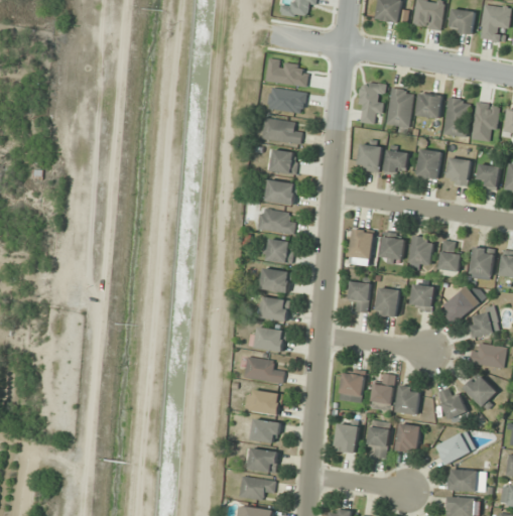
[(286,0),(287,4),(280,4),(280,15),(306,15),(306,8),(315,8),(314,0),(286,0)]
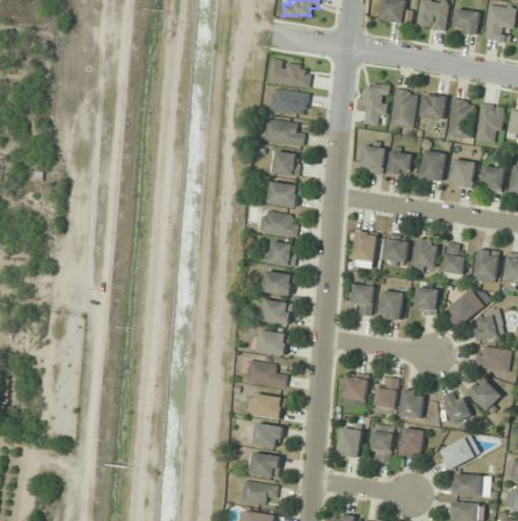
[(405,1),(400,0),(381,0),(379,19),(401,23),(405,1)]
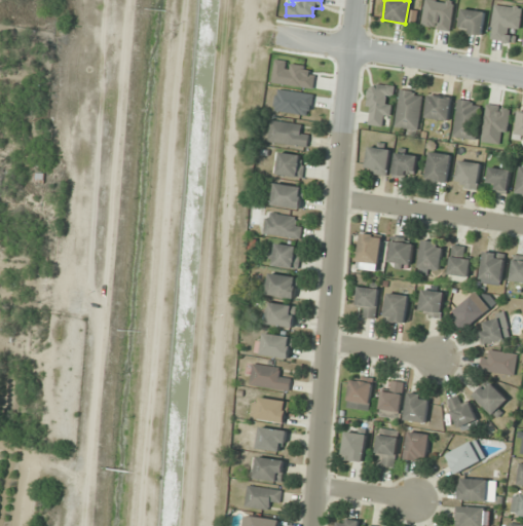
[(513,42),(514,31),(517,31),(519,8),(491,5),(488,40),(513,42)]
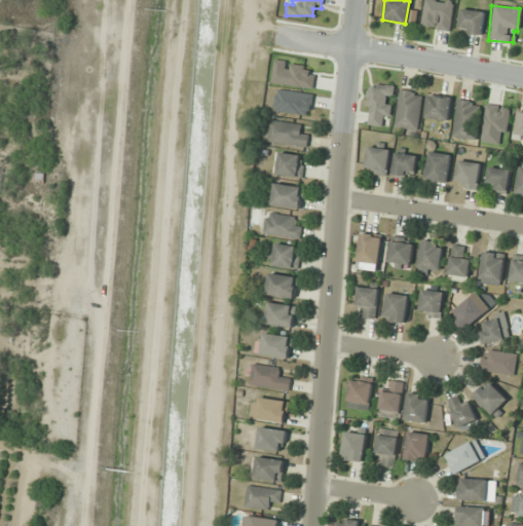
[(457,32),(480,35),(482,11),(459,9),(457,32)]
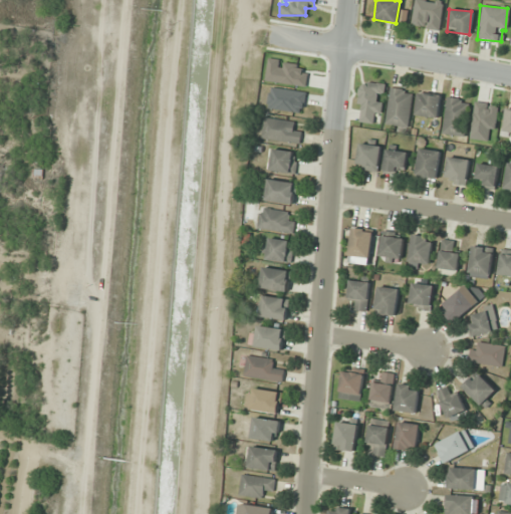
[(379,122),(380,83),(357,82),(356,122),(379,122)]
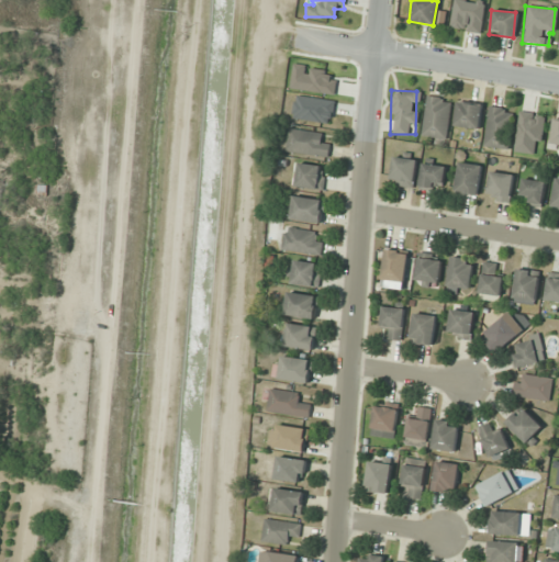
[(449,100),(425,97),(420,136),(444,139),(449,100)]
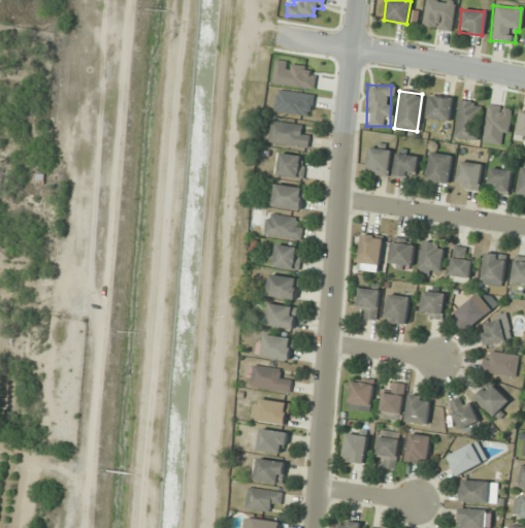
[(273,113),(310,114),(312,93),(274,92),(273,113)]
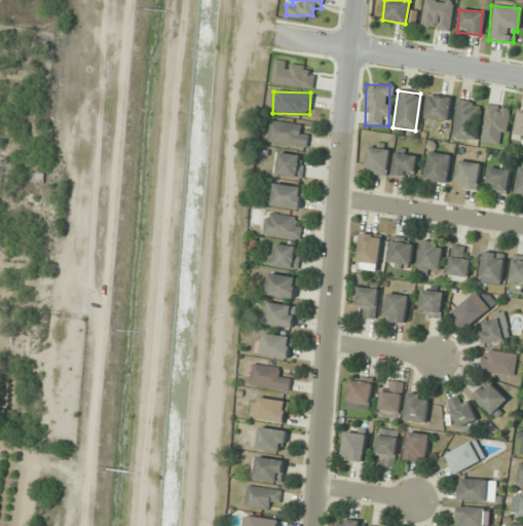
[(448,98),(425,96),(424,119),(446,120),(448,98)]
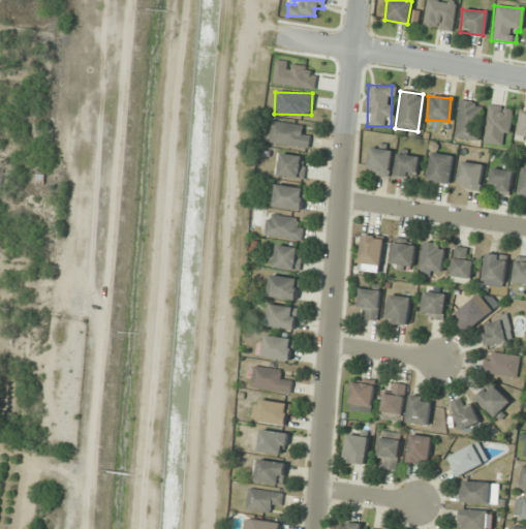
[(481,104),(459,100),(453,137),(475,142),(481,104)]
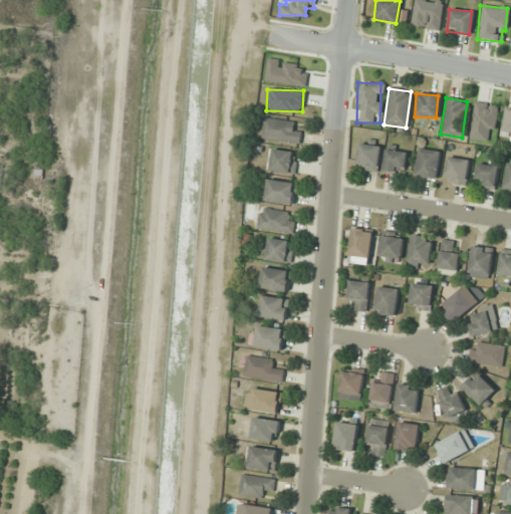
[(510,109),(504,109),(501,132),(510,133),(510,109)]
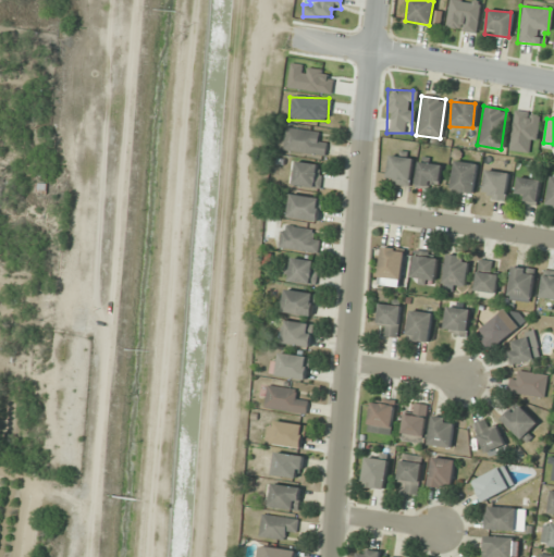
[(324,144),(316,143),(317,132),(284,128),(282,150),(323,156),(324,144)]
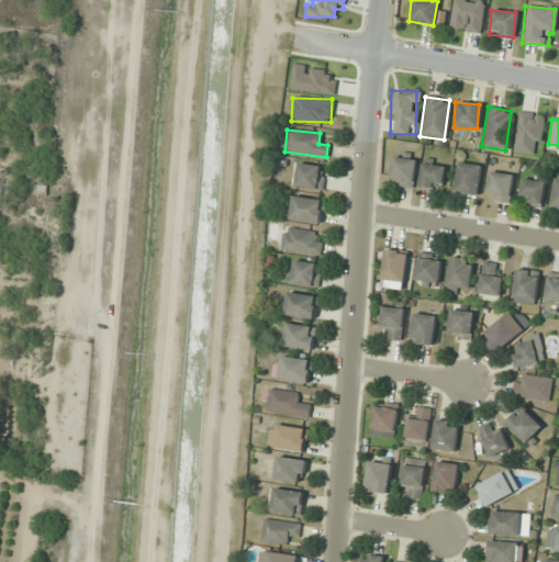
[(410,188),(416,156),(393,152),(388,183),(410,188)]
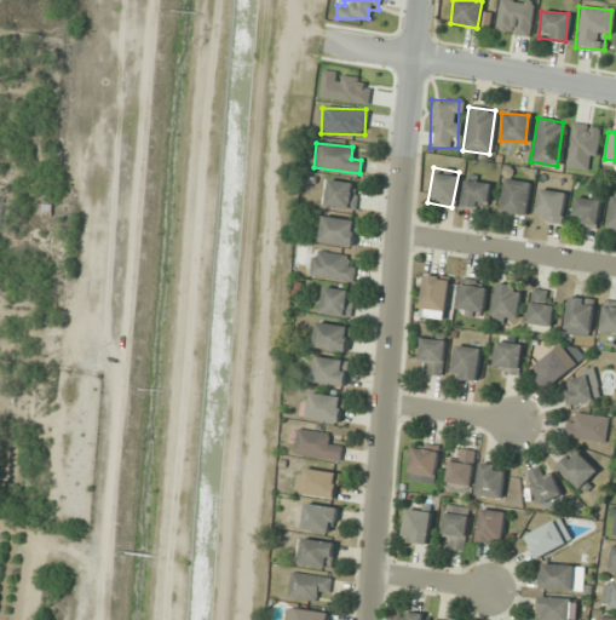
[(461,210),(485,211),(488,179),(462,178),(461,210)]
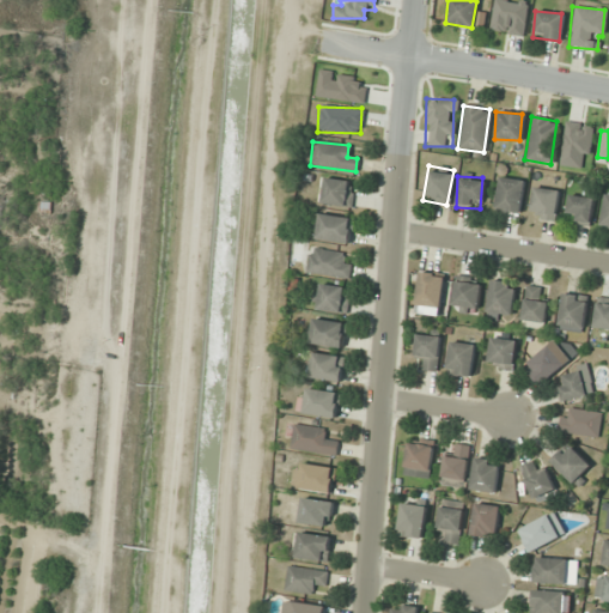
[(349,207),(354,183),(323,177),(320,202),(349,207)]
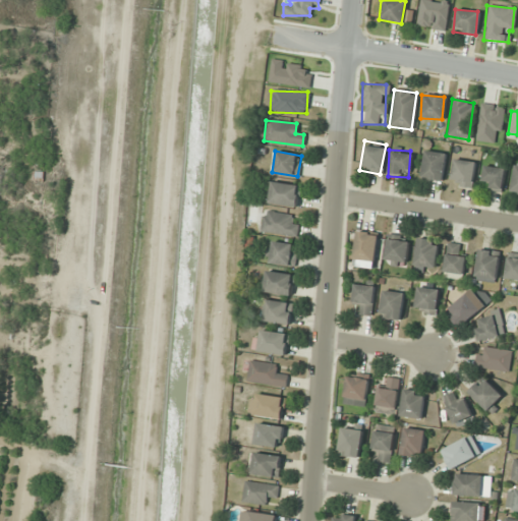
[(444,153),(423,151),(420,180),(441,182),(444,153)]
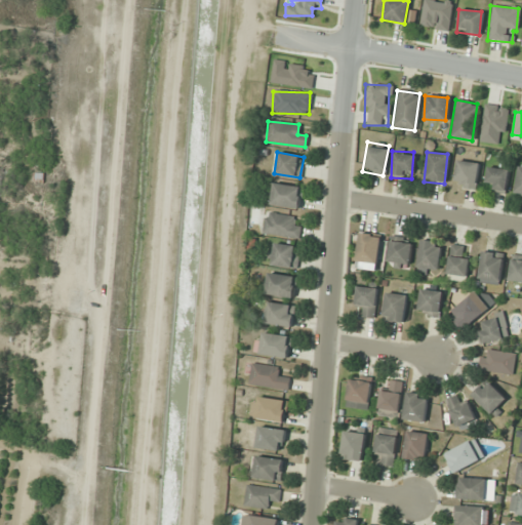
[(473,190),(477,164),(456,160),(452,186),(473,190)]
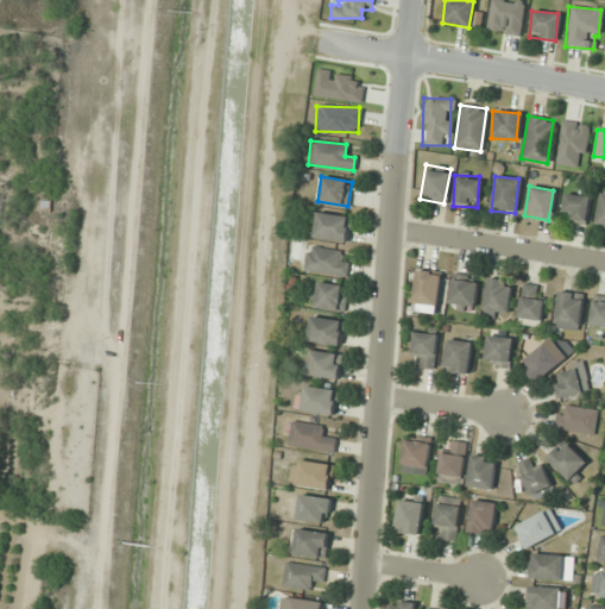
[(604,227),(604,193),(600,193),(594,225),(604,227)]
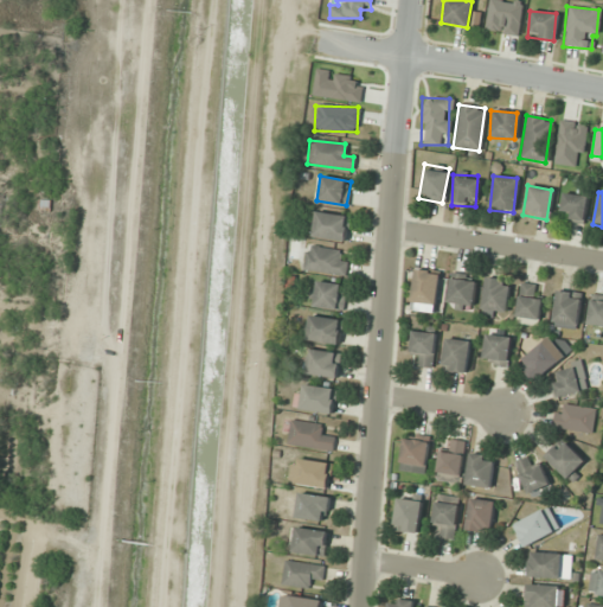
[(583,224),(585,196),(562,193),(559,212),(569,212),(568,222),(583,224)]
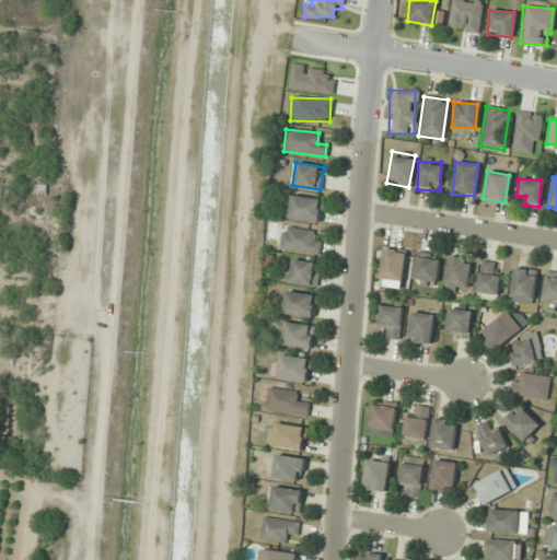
[(288,219),(318,222),(321,199),(291,196),(288,219)]
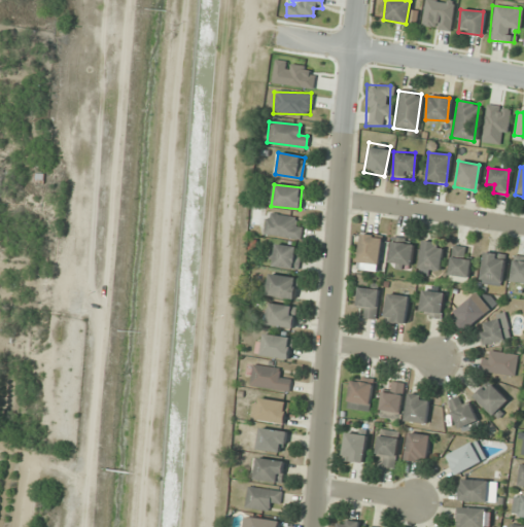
[(302,219),(266,212),(262,233),(297,240),(302,219)]
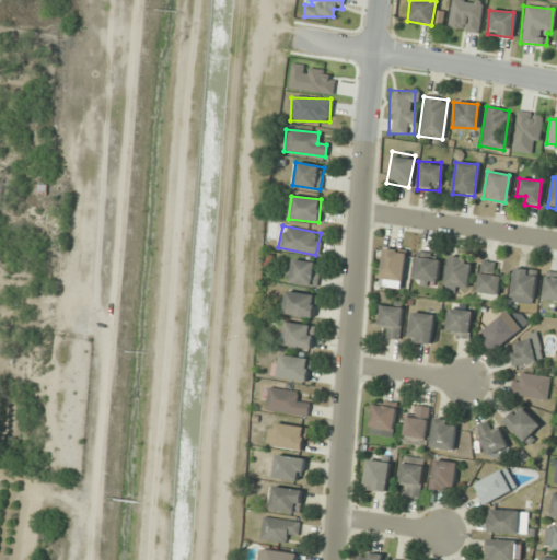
[(401,282),(404,251),(382,248),(379,279),(401,282)]
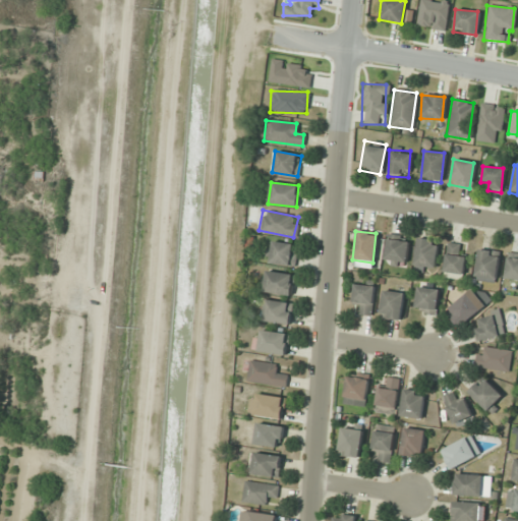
[(407,241),(387,237),(383,259),(403,264),(407,241)]
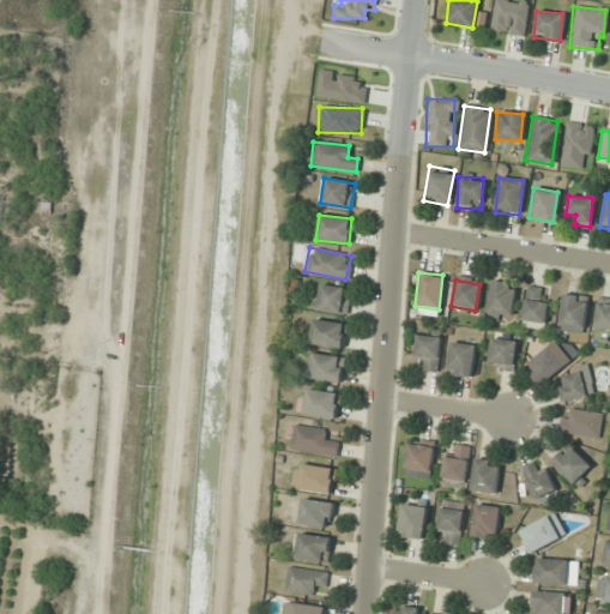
[(514,284),(489,282),(485,317),(511,319),(514,284)]
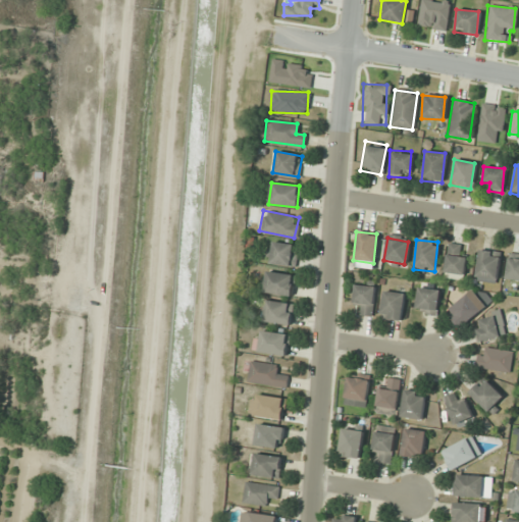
[(264,262),(293,267),(297,247),(267,241),(264,262)]
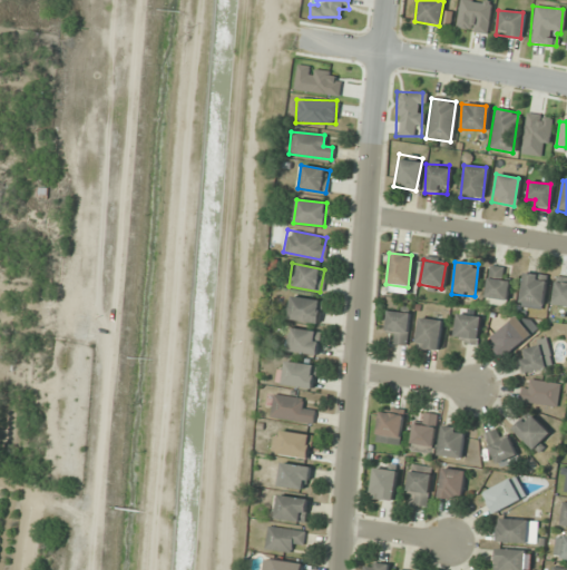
[(506,305),(506,281),(499,281),(499,267),(486,267),(486,305),(506,305)]
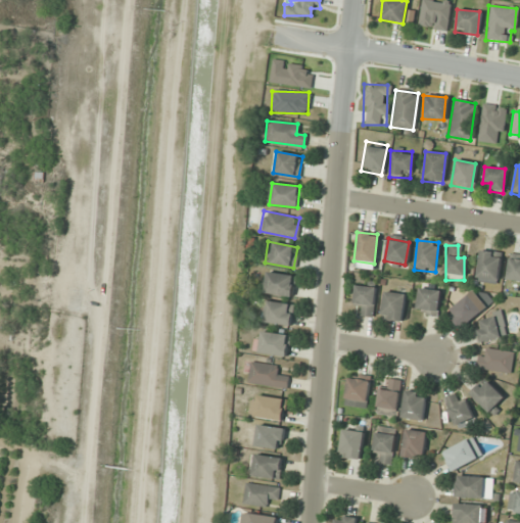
[(475,282),(497,284),(499,252),(478,250),(475,282)]
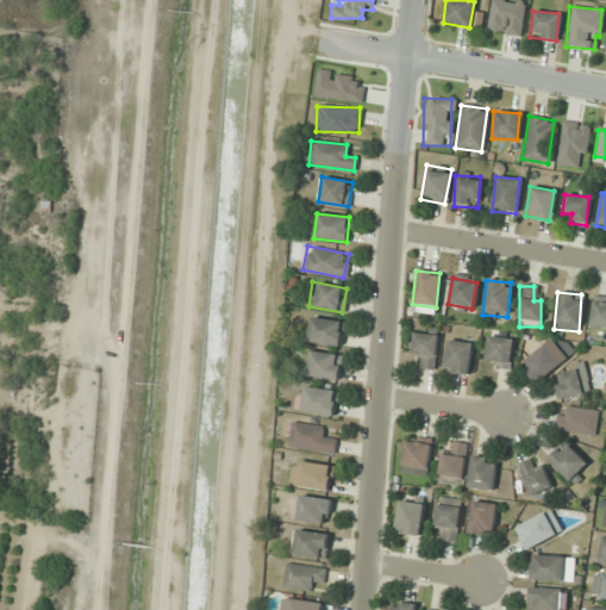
[(588,325),(605,328),(605,302),(593,300),(588,325)]
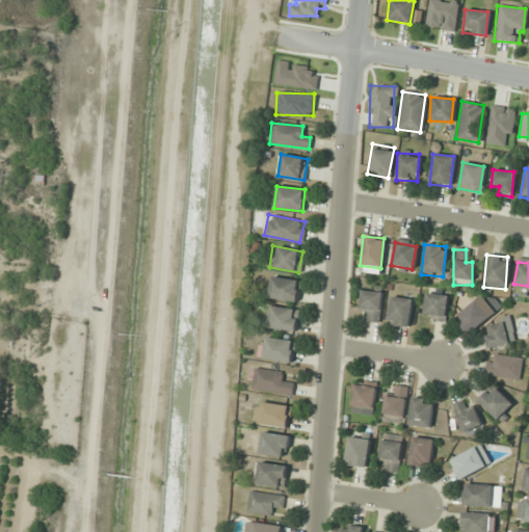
[(265,298),(296,301),(299,281),(268,276),(265,298)]
